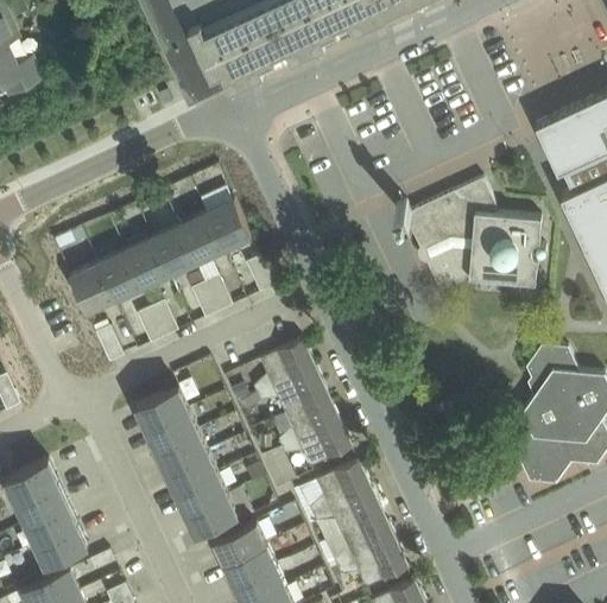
[(39,80),(31,59),(30,56),(16,63),(7,44),(20,38),(2,0),(0,0),(0,83),(2,82),(8,94),(39,80)]
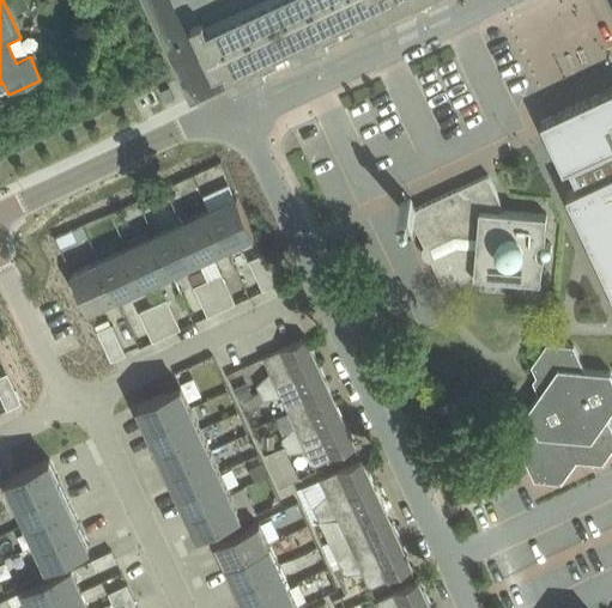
[(28,11),(22,0),(17,0),(7,5),(13,18),(28,11)]
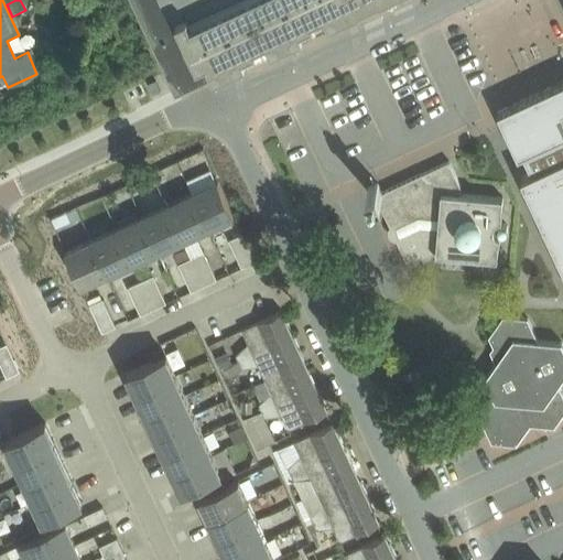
[(130,0),(175,96),(177,95),(171,81),(188,72),(190,72),(201,66),(207,81),(379,1),(380,0),(130,0)]
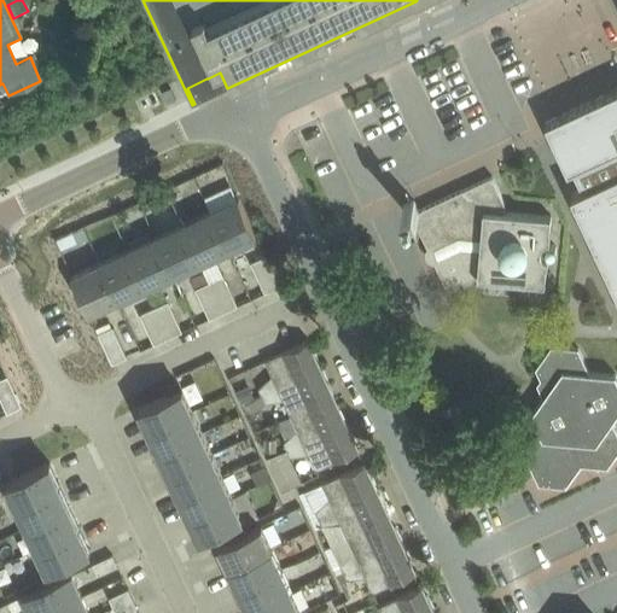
[(92,10),(91,15),(94,23),(109,17),(103,5),(92,10)]
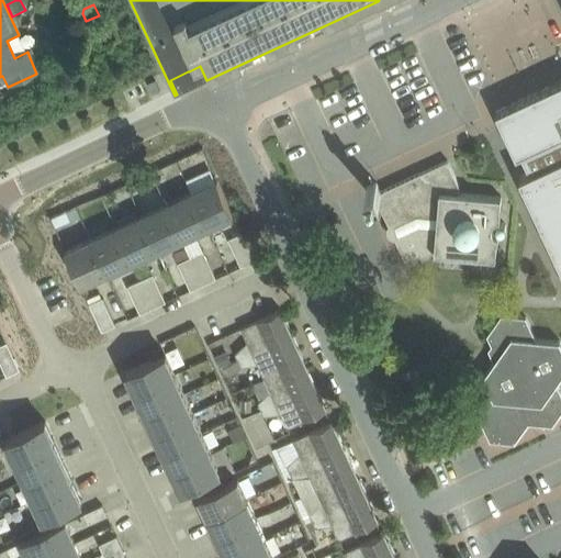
[(560,267),(560,84),(496,114),(502,129),(516,158),(522,156),(530,174),(519,179),(560,267)]
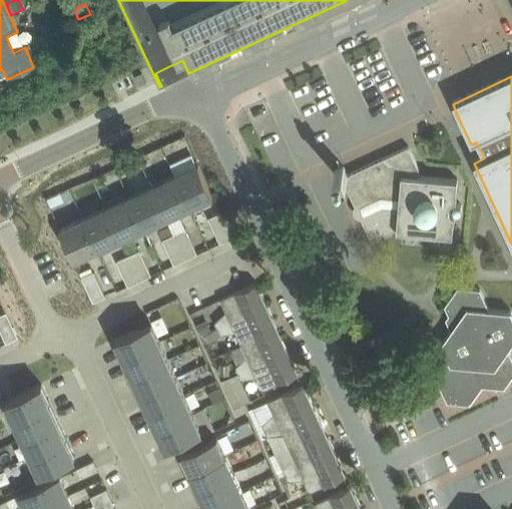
[(462,209),(461,208),(459,206),(456,206),(454,203),(456,202),(457,197),(456,197),(457,182),(419,179),(419,172),(408,149),(347,177),(344,169),(335,174),(339,183),(342,181),(371,242),(397,230),(396,233),(452,238),(454,222),(455,223),(455,218),(453,217),(455,214),(458,215),(461,212),(462,211),(462,209)]
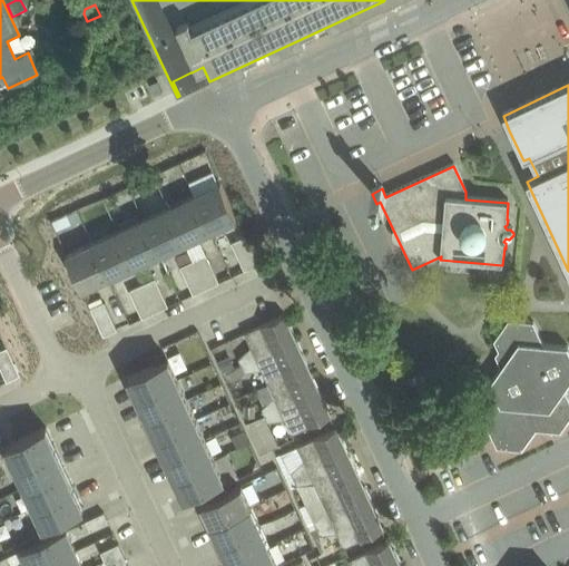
[(221,186),(195,198),(211,233),(236,222),(221,186)]
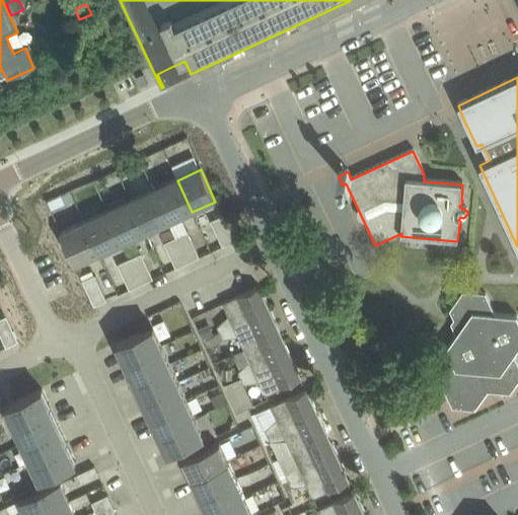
[(177,180),(153,192),(168,223),(192,212),(177,180)]
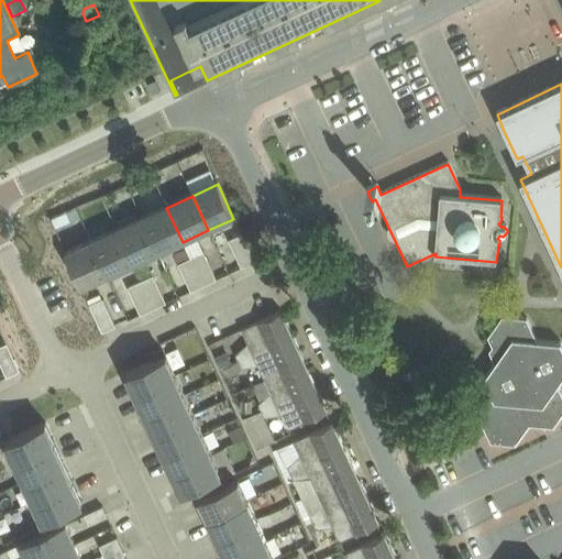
[(157,254),(183,242),(166,208),(141,219),(157,254)]
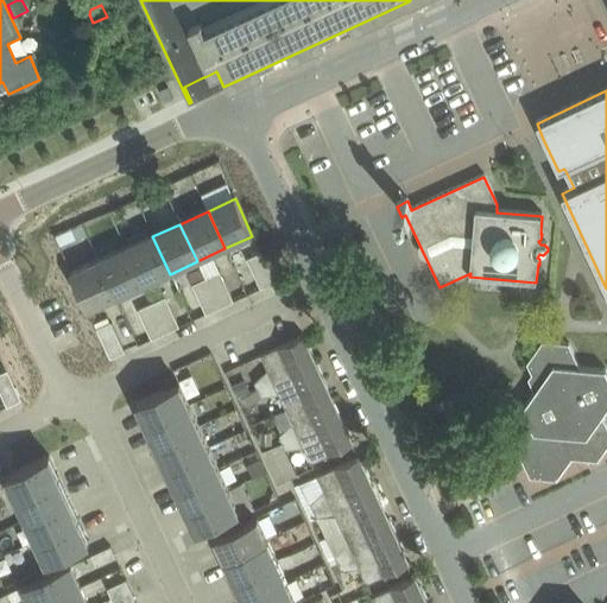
[(81,227),(71,232),(76,241),(84,237),(81,227)]
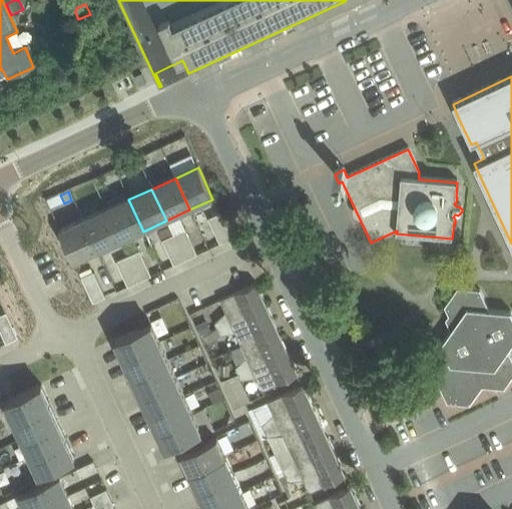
[(120,242),(143,231),(128,199),(105,210),(120,242)]
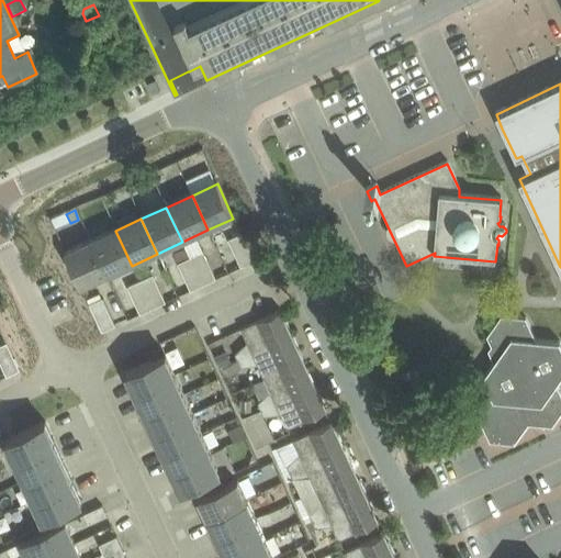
[(107,277),(132,266),(115,231),(90,243),(107,277)]
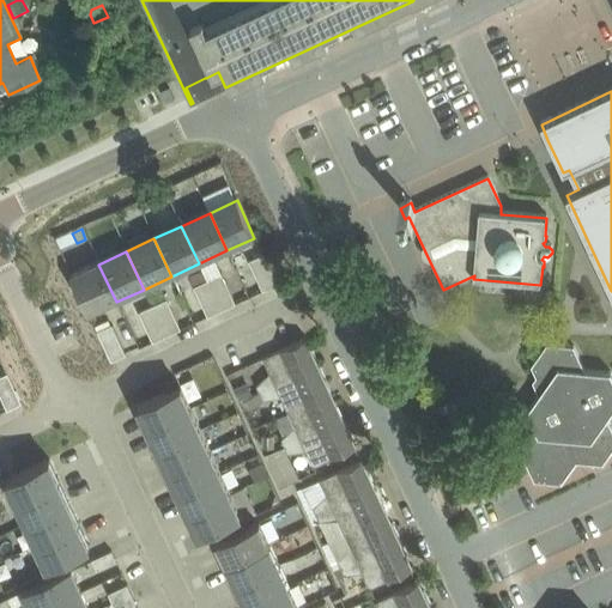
[(264,257),(262,257),(249,265),(262,293),(277,287),(264,257)]
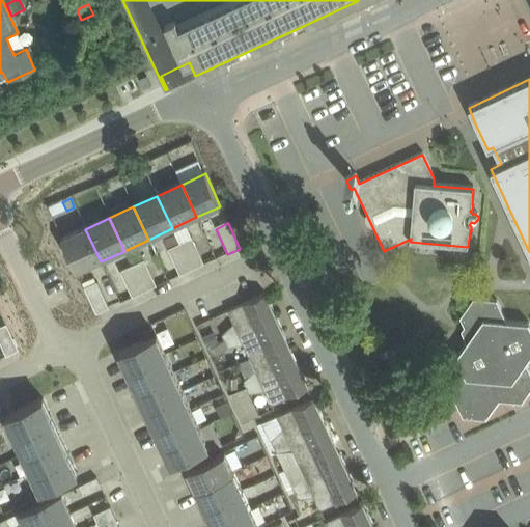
[(101,261),(85,229),(61,240),(77,273),(101,261)]
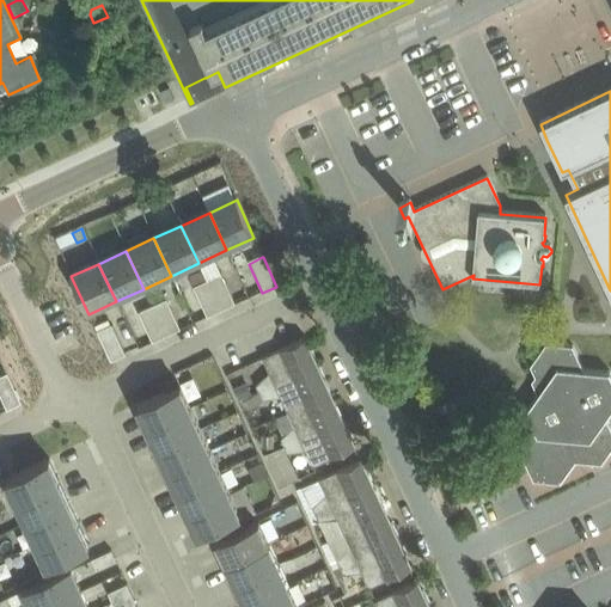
[(221,276),(208,282),(221,312),(234,306),(221,276)]
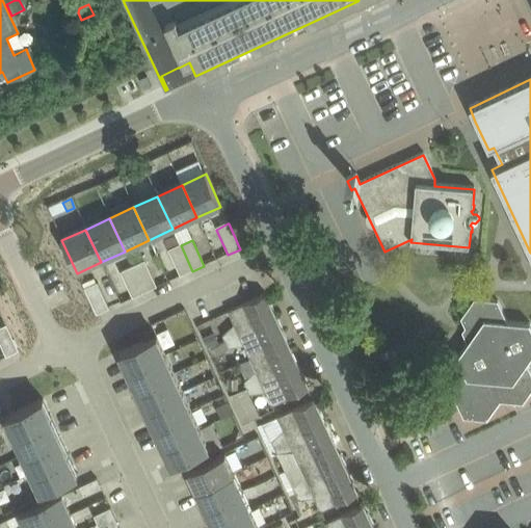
[(180,278),(192,271),(181,245),(168,252),(180,278)]
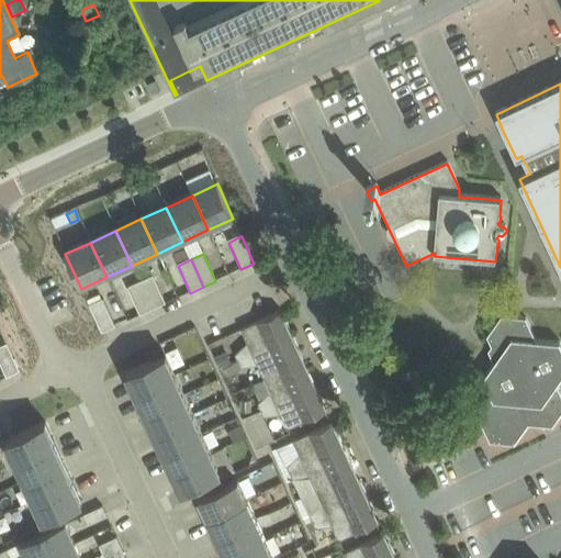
[(153,277),(139,283),(153,311),(165,304),(153,277)]
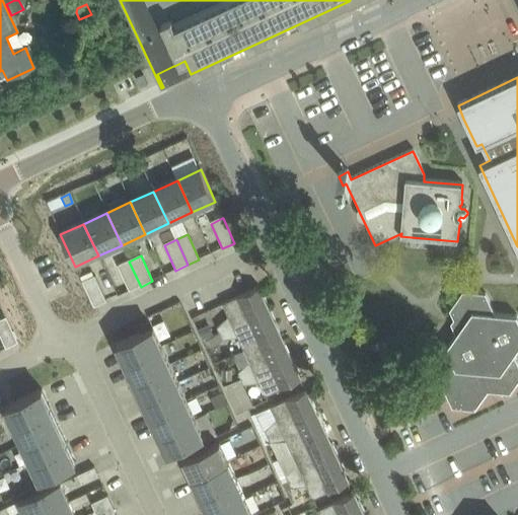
[(130,292),(141,287),(129,262),(118,267),(130,292)]
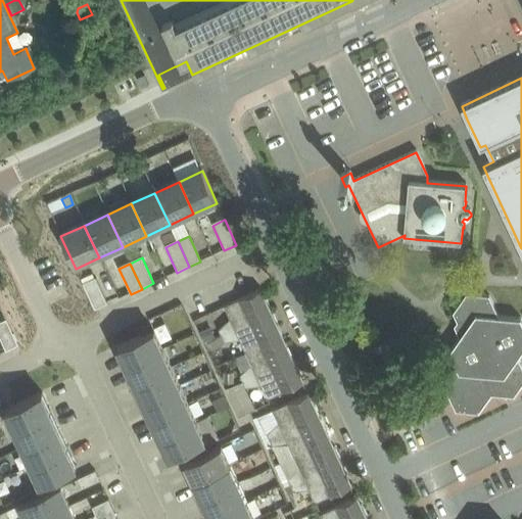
[(96,278),(107,301),(117,296),(106,274),(96,278)]
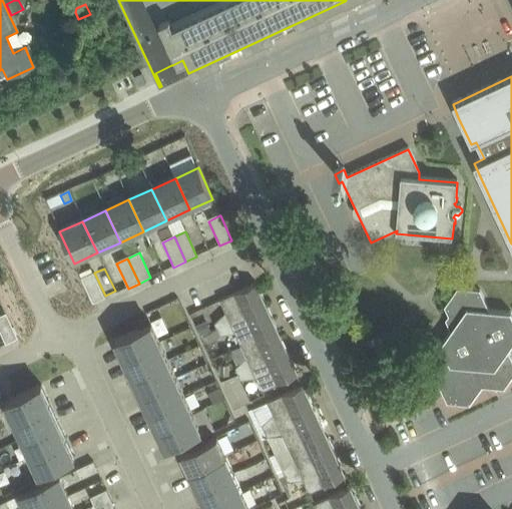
[(81,280),(93,305),(105,300),(93,275),(81,280)]
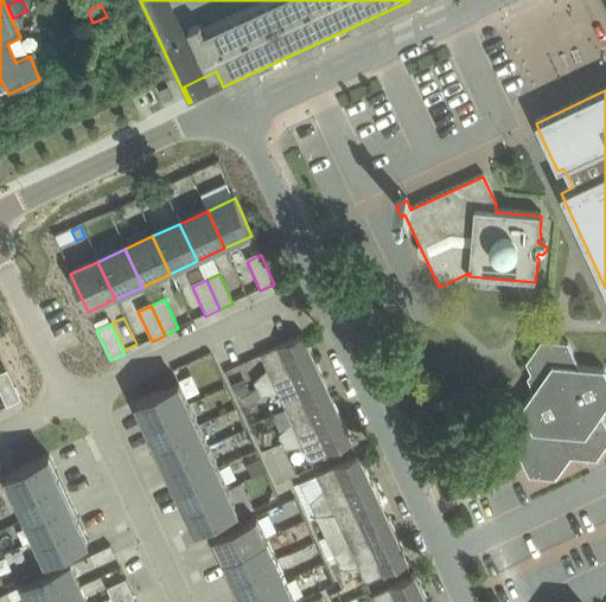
[(254,384),(256,391),(316,364),(304,337),(260,357),(267,372),(254,384)]
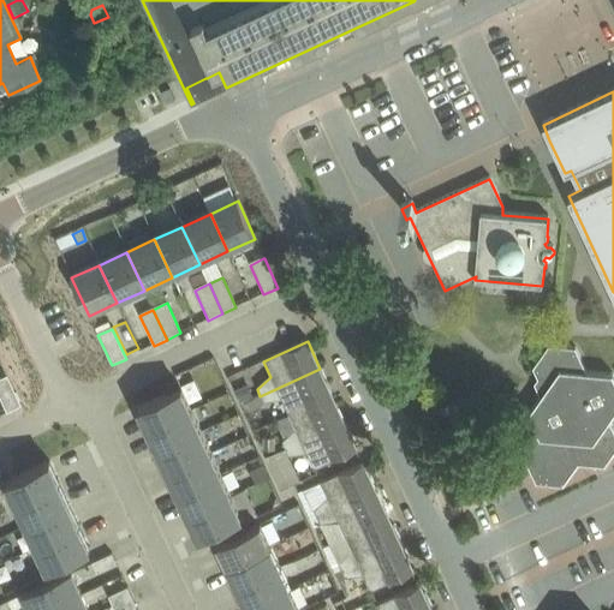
[(517,461),(525,462),(536,485),(564,488),(578,466),(594,468),(600,459),(610,460),(613,455),(613,432),(609,423),(613,414),(613,378),(613,376),(586,374),(576,350),(548,347),(532,370),(543,394),(529,414),(520,414),(506,437),(517,461)]
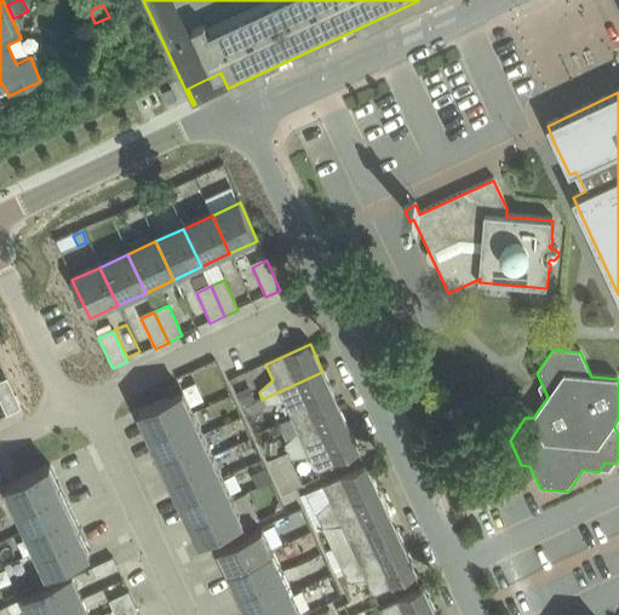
[(291,420),(336,400),(322,372),(262,400),(265,407),(285,406),(291,420)]
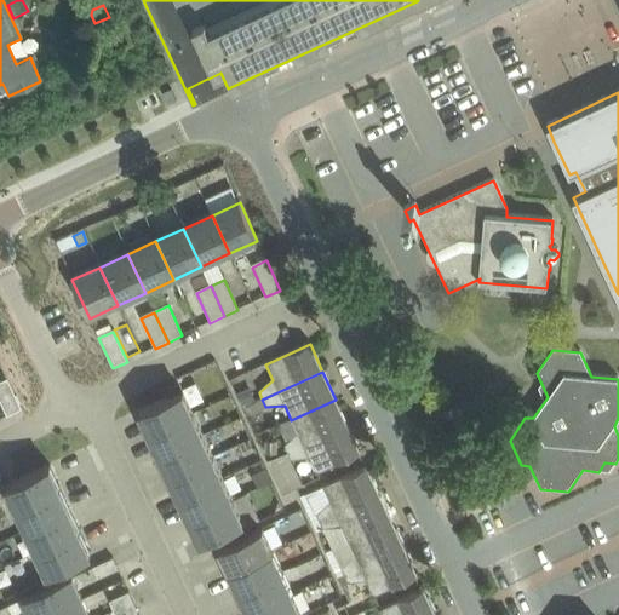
[(19,412),(5,381),(0,384),(0,406),(5,418),(19,412)]
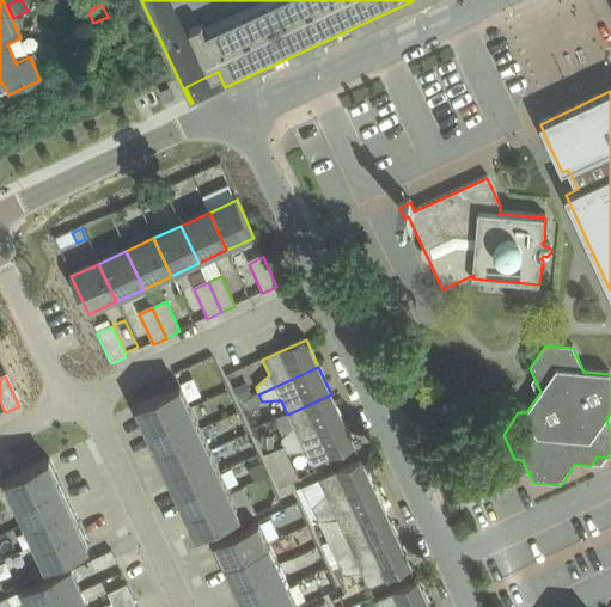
[(245,386),(234,392),(239,402),(250,397),(245,386)]
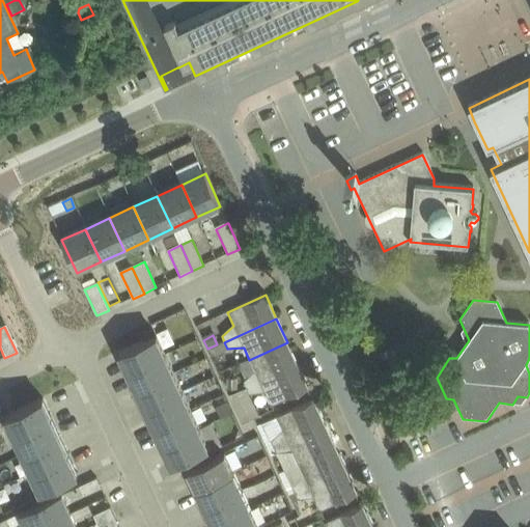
[(119,354),(129,372),(165,355),(157,336),(119,354)]
